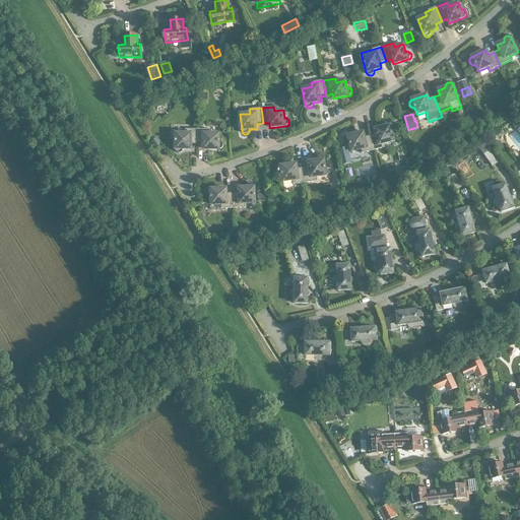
[(376,134),(371,136),(374,150),(386,147),(385,143),(394,141),(390,125),(390,124),(389,124),(389,123),(387,123),(386,123),(385,123),(384,123),(383,124),(383,125),(383,126),(382,127),(383,128),(375,129),(376,134)]
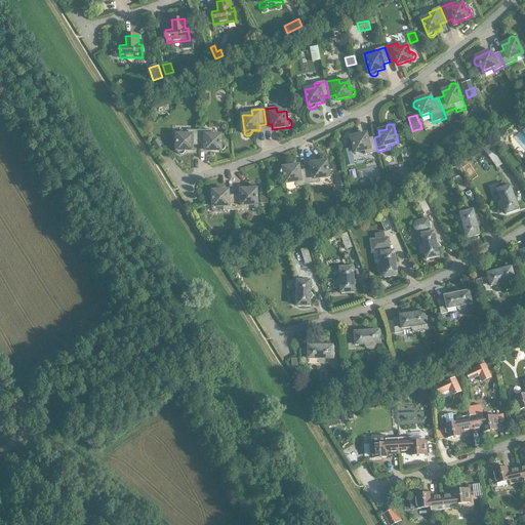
[(193,146),(199,146),(199,130),(187,130),(187,134),(177,134),(176,151),(177,152),(177,153),(178,154),(178,155),(179,155),(182,155),(183,155),(184,154),(185,154),(185,153),(186,151),(193,151),(193,146)]
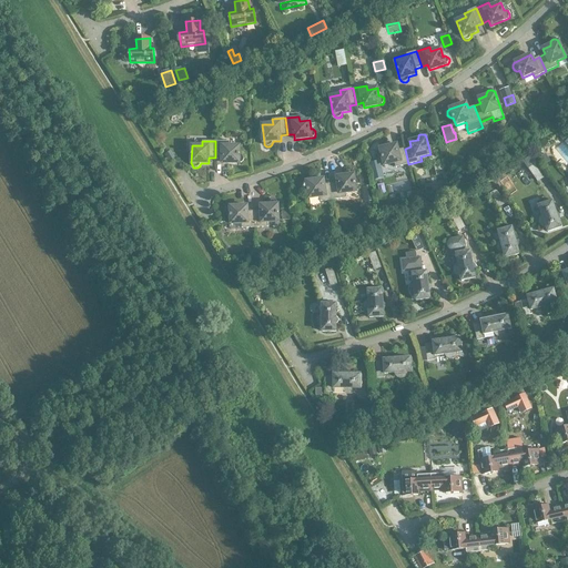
[(229,141),(215,141),(215,158),(222,158),(222,163),(240,163),(241,163),(242,163),(243,162),(244,161),(244,160),(244,159),(244,158),(243,156),(242,155),(241,155),(241,154),(240,154),(240,146),(229,146),(229,141)]
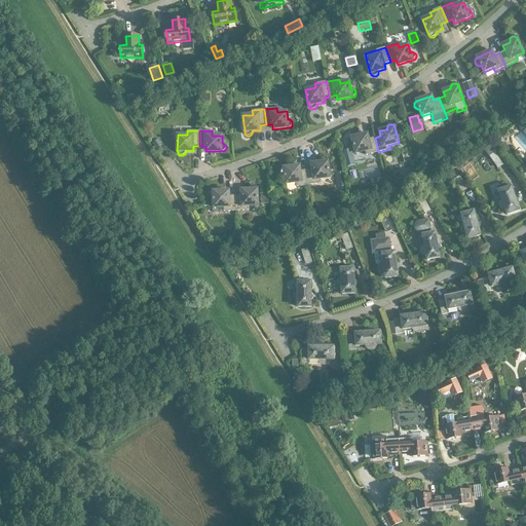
[(367,155),(378,152),(375,138),(369,139),(368,134),(351,138),(350,139),(349,139),(349,140),(348,141),(348,142),(348,143),(349,144),(349,145),(350,145),(351,146),(352,146),(353,146),(355,153),(366,151),(367,155)]
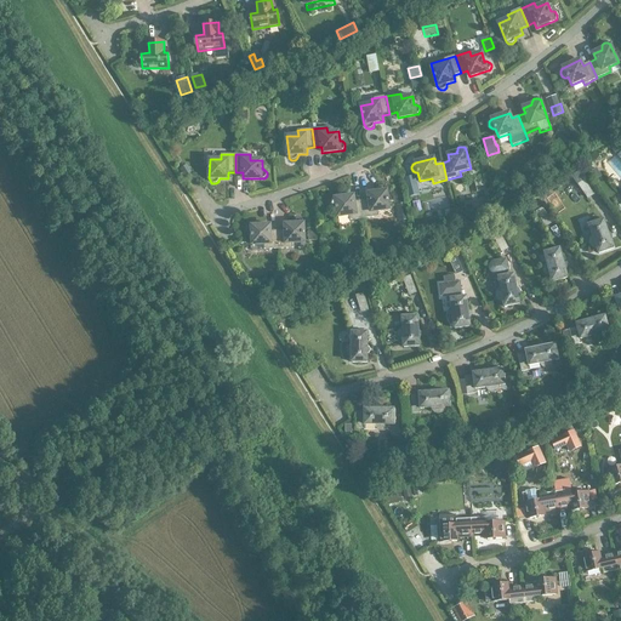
[(193,174),(187,164),(181,167),(187,177),(193,174)]
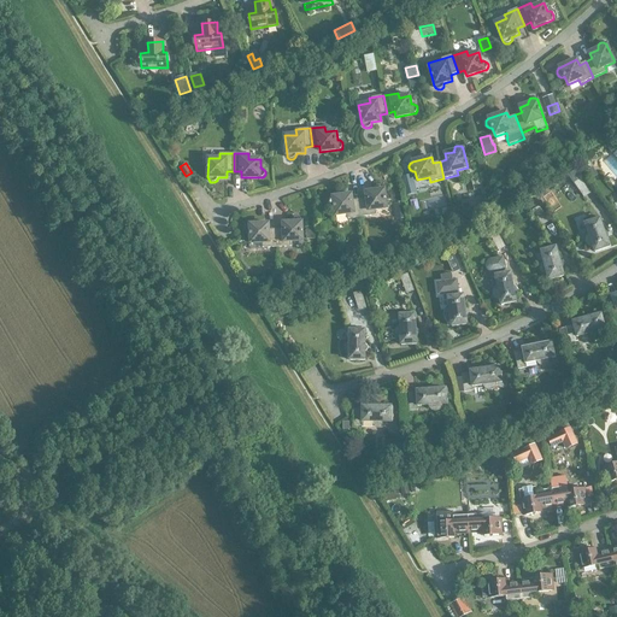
[(593,178),(597,175),(592,168),(587,170),(593,178)]
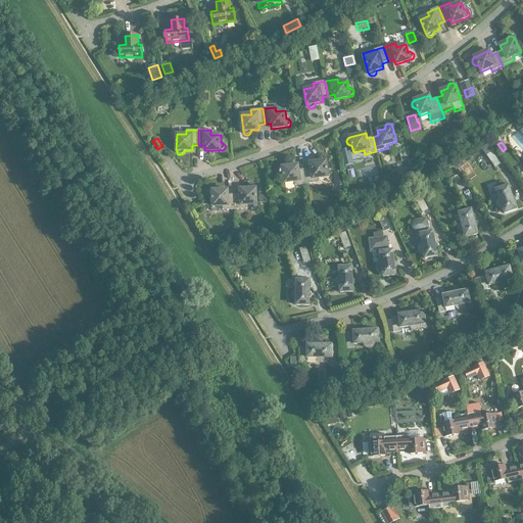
[(348,148),(339,150),(343,165),(352,163),(348,148)]
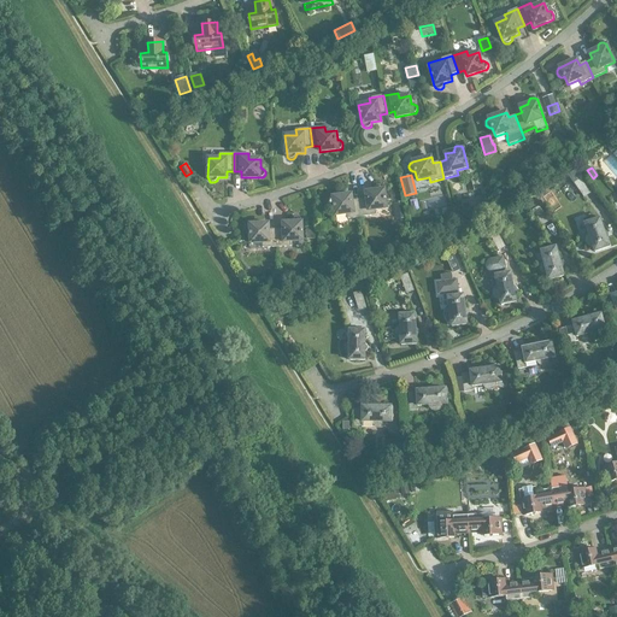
[(591,192),(581,180),(575,184),(583,197),(591,192)]
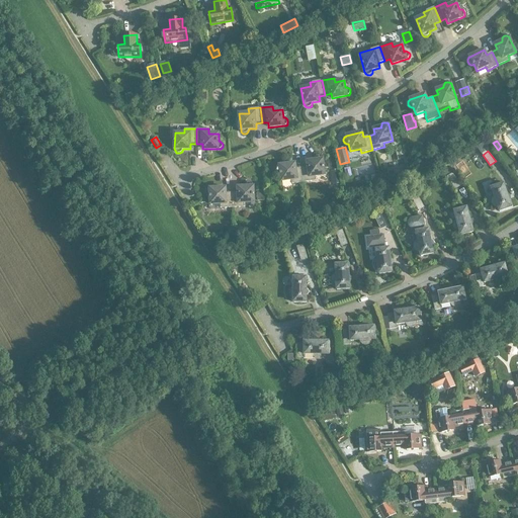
[(308,167),(301,167),(305,182),(317,181),(316,176),(325,175),(323,159),(323,158),(322,158),(322,157),(321,156),(320,156),(319,156),(317,156),(316,157),(316,158),(315,159),(315,161),(308,162),(308,167)]
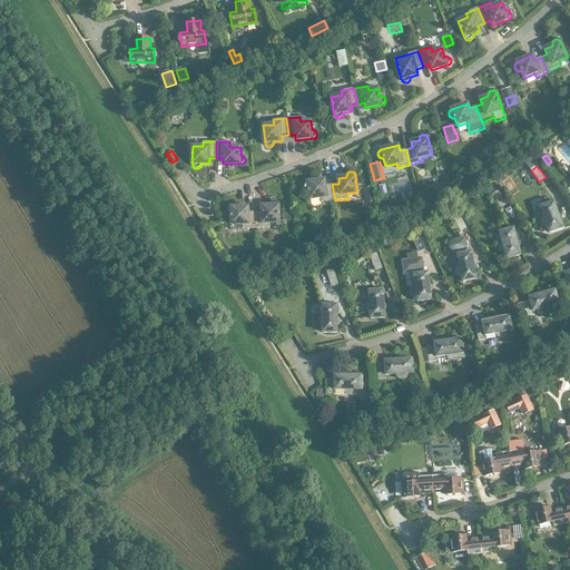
[(370,174),(362,175),(363,186),(371,185),(370,174)]
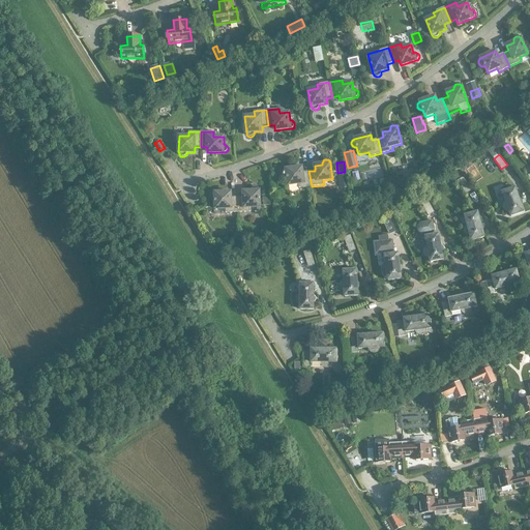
[(473,166),(467,170),(476,182),(482,178),(473,166)]
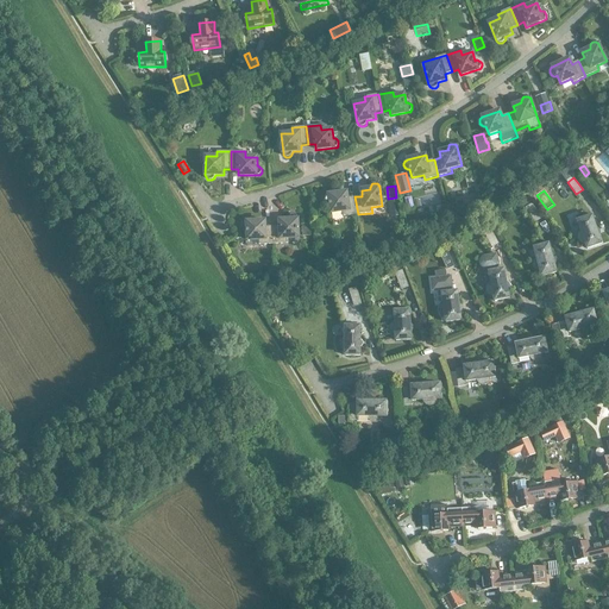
[(344,217),(358,214),(355,196),(349,198),(347,192),(328,195),(327,195),(326,196),(325,198),(325,199),(325,200),(325,201),(325,202),(326,203),(327,203),(328,205),(330,205),(332,213),(343,212),(344,217)]
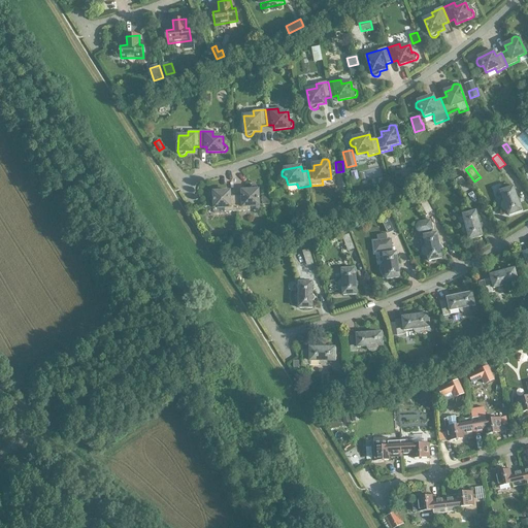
[(460,170),(453,175),(456,180),(462,176),(463,175),(460,170)]
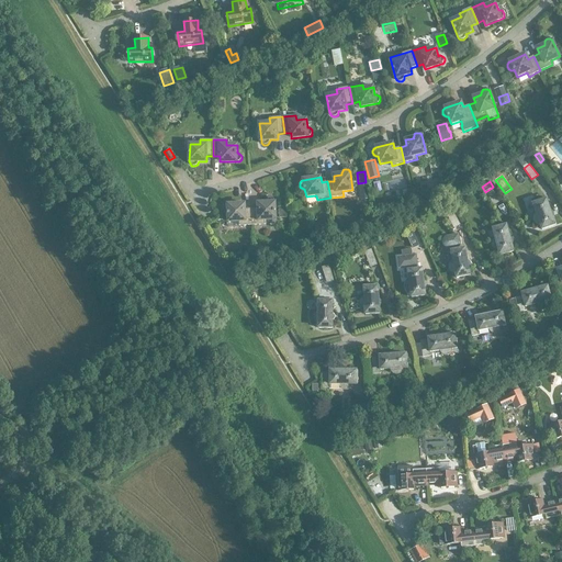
[(367,183),(359,184),(361,199),(369,198),(367,183)]
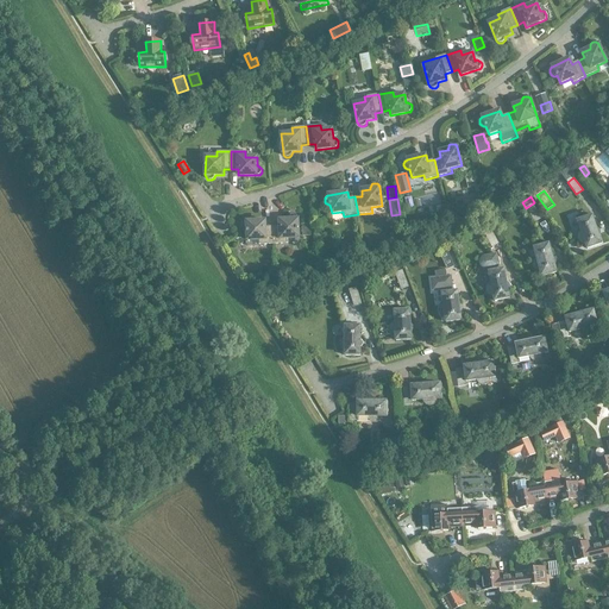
[(526,208),(534,221),(541,217),(533,205),(526,208)]
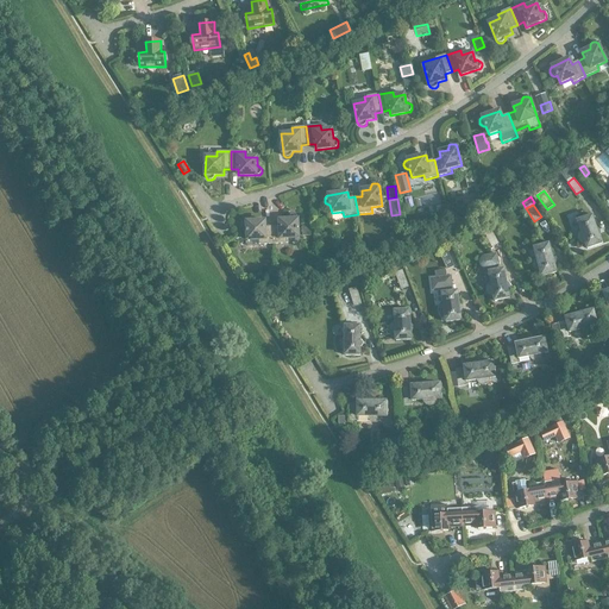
[(280,226),(272,226),(274,244),(288,244),(288,239),(299,238),(299,219),(299,218),(297,218),(297,217),(296,215),(295,215),(294,214),(293,215),(292,215),(290,215),(290,217),(289,217),(289,218),(289,219),(289,220),(280,220),(280,226)]
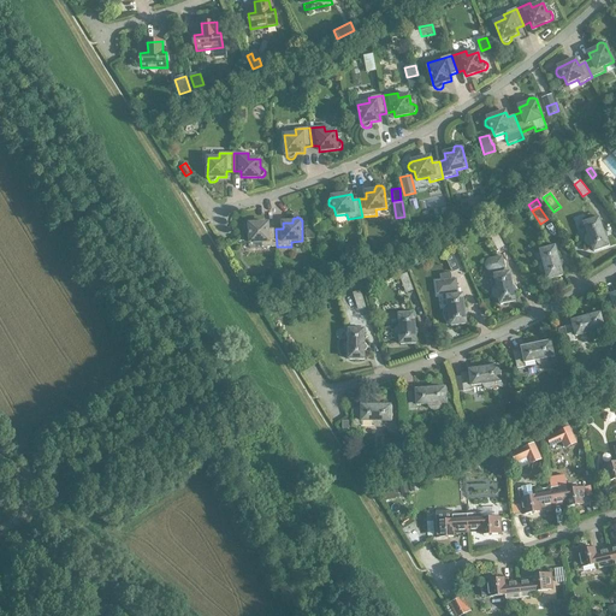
[(609,247),(606,240),(605,237),(604,237),(603,234),(604,234),(599,218),(584,223),(588,234),(587,235),(586,236),(585,237),(585,238),(585,240),(585,241),(585,242),(585,243),(586,243),(586,244),(587,246),(588,246),(590,247),(592,247),(594,252),(609,247)]
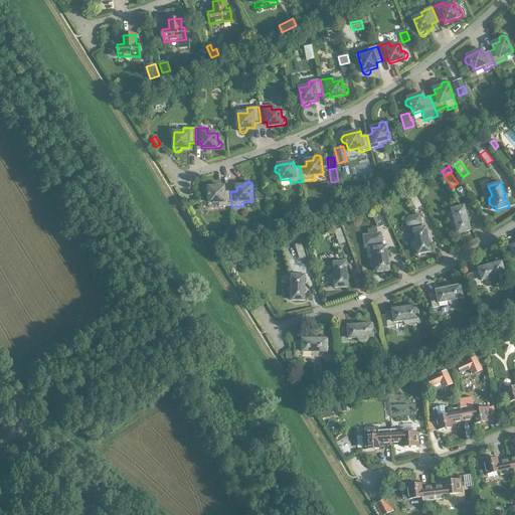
[(205,190),(205,191),(205,192),(205,193),(205,194),(206,194),(207,195),(208,195),(209,195),(209,203),(209,208),(219,208),(219,207),(231,206),(230,191),(224,192),(224,187),(208,187),(207,187),(206,188),(205,189),(205,190)]
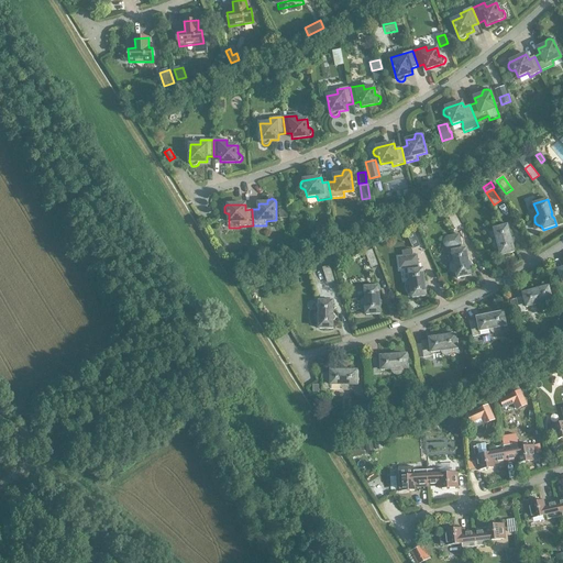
[(454,211),(448,216),(454,228),(461,224),(454,211)]
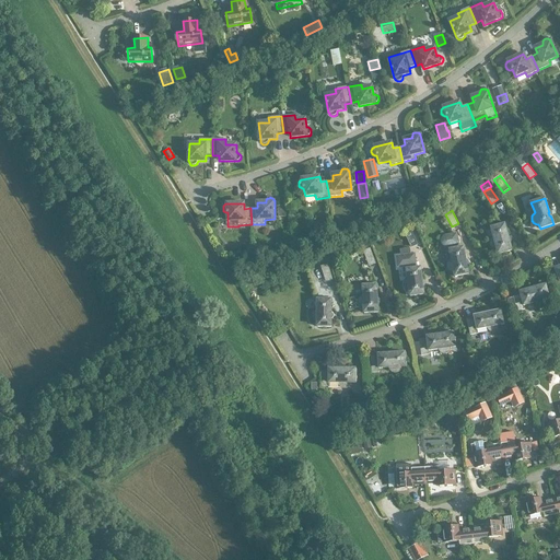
[(512,251),(510,244),(510,242),(509,242),(508,238),(509,238),(504,223),(491,228),(494,237),(492,238),(491,240),(491,241),(490,242),(490,243),(490,244),(490,245),(491,246),(492,247),(492,248),(493,248),(494,249),(496,249),(497,249),(499,255),(512,251)]
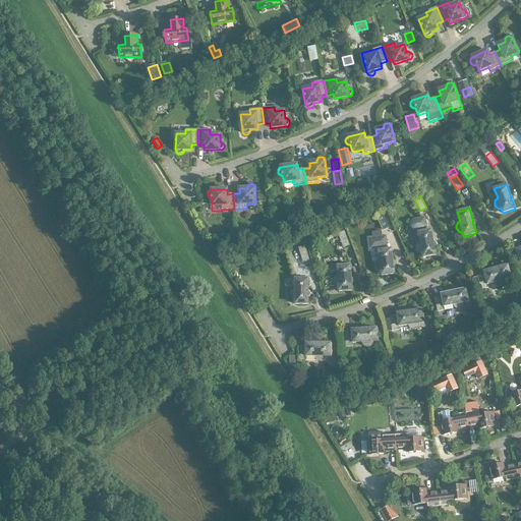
[(389,227),(383,215),(377,218),(382,230),(389,227)]
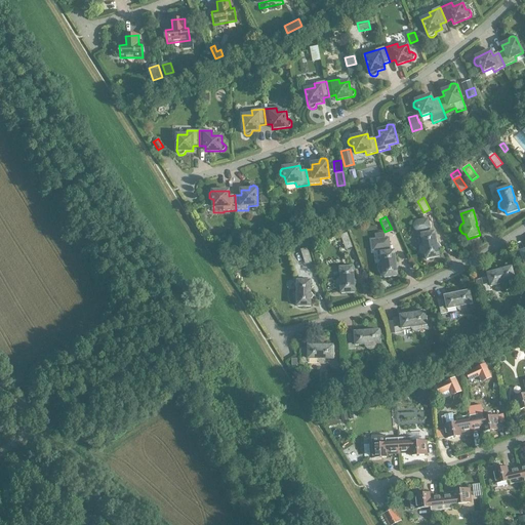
[(421,232),(421,234),(423,244),(422,244),(421,245),(420,246),(420,247),(419,248),(419,249),(419,250),(420,251),(420,252),(421,253),(422,254),(423,254),(425,254),(426,254),(427,259),(440,257),(438,248),(437,248),(436,245),(437,245),(435,231),(432,232),(429,218),(418,220),(418,221),(417,221),(416,223),(415,224),(415,225),(415,226),(415,227),(415,228),(415,229),(416,230),(417,231),(418,231),(419,232),(420,232),(421,232)]
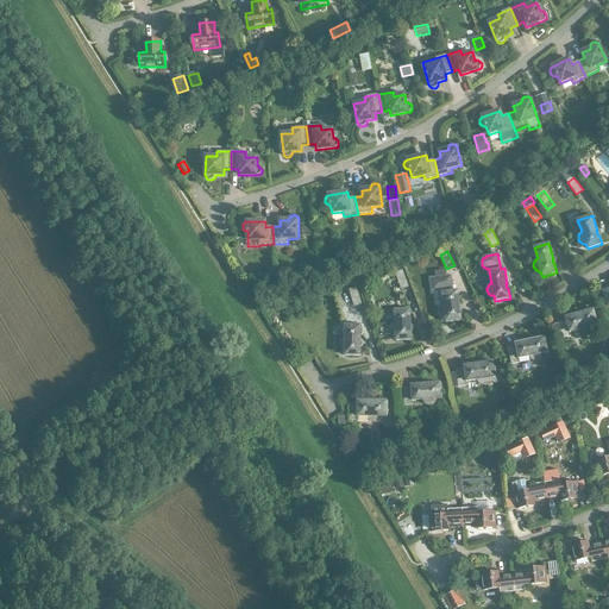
[(403,271),(395,274),(401,288),(408,286),(403,271)]
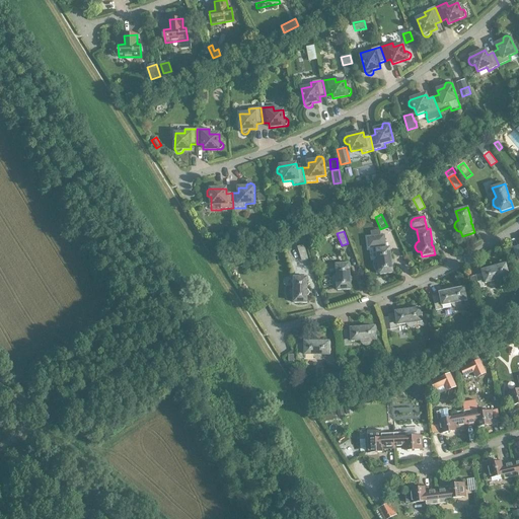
[(376,247),(377,249),(378,260),(377,260),(376,261),(375,262),(374,263),(374,264),(374,265),(374,266),(374,267),(375,268),(375,269),(376,269),(377,270),(378,270),(379,270),(380,275),(393,274),(392,265),(390,265),(390,262),(391,262),(390,247),(385,247),(385,246),(386,245),(385,235),(369,237),(370,248),(376,247)]
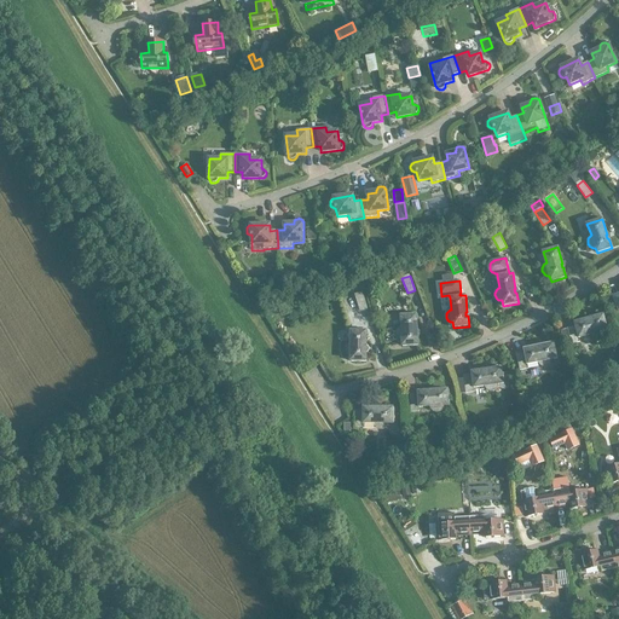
[(356,295),(359,311),(368,308),(363,293),(356,295)]
